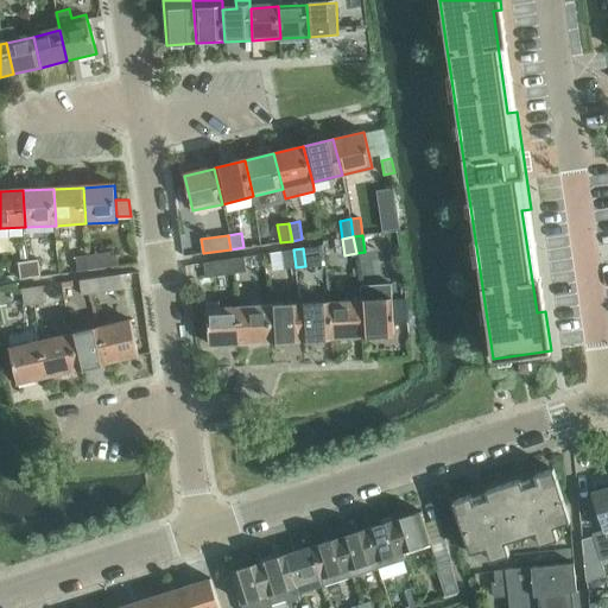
[(296,267),(293,249),(282,252),(285,268),(296,267)]
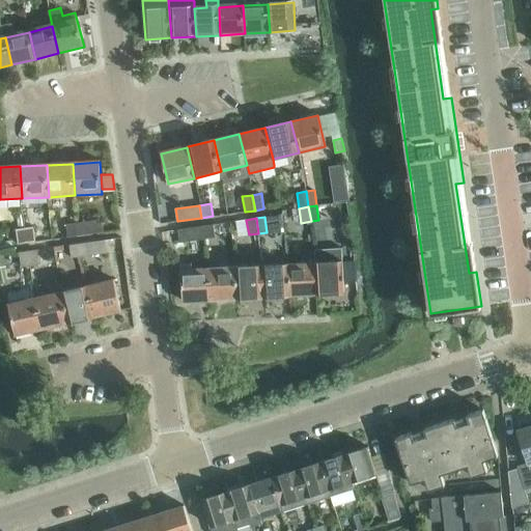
[(79,222),(81,234),(104,231),(102,219),(79,222)]
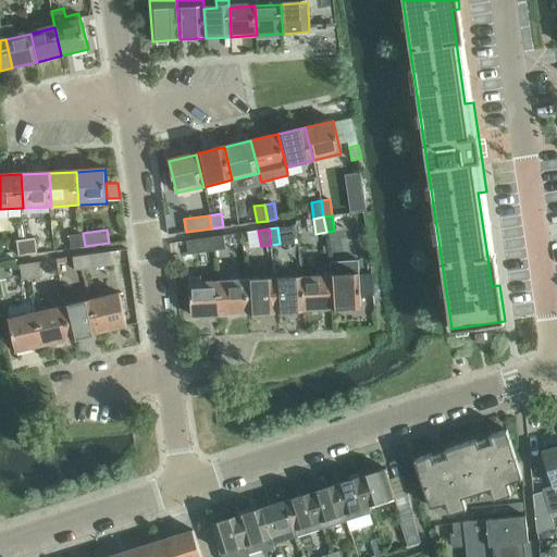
[(85,246),(83,233),(70,235),(72,248),(85,246)]
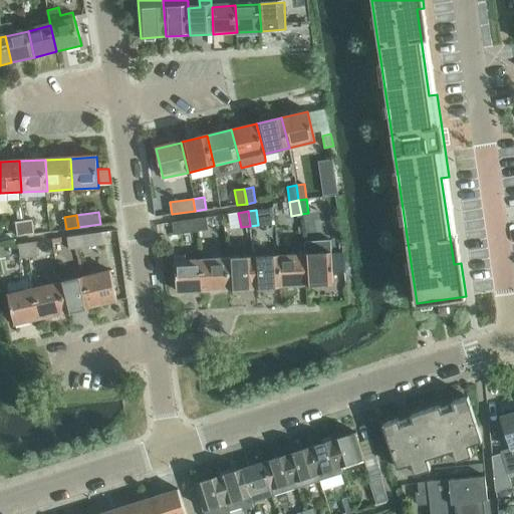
[(196,219),(198,231),(208,229),(207,217),(196,219)]
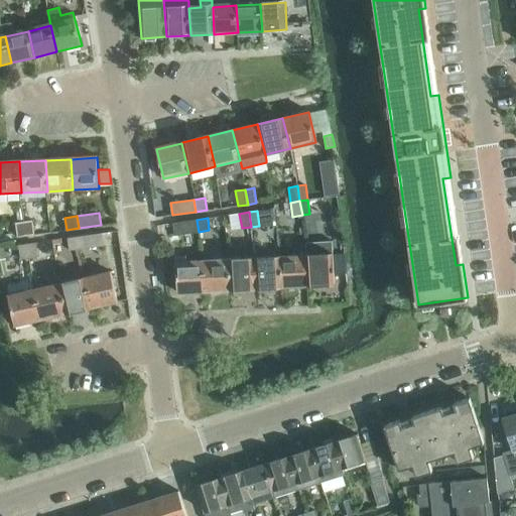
[(24,221),(26,236),(34,235),(32,220),(24,221)]
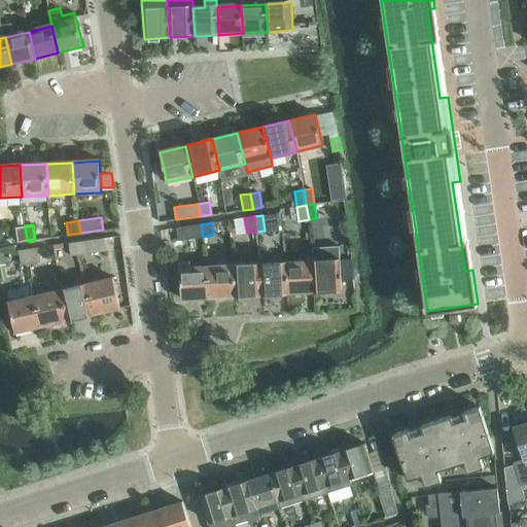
[(203,237),(201,224),(176,227),(178,240),(203,237)]
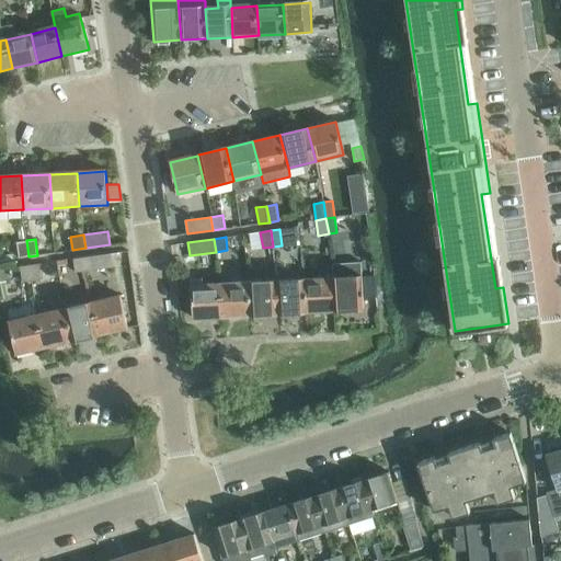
[(29,256),(26,240),(16,242),(19,258),(29,256)]
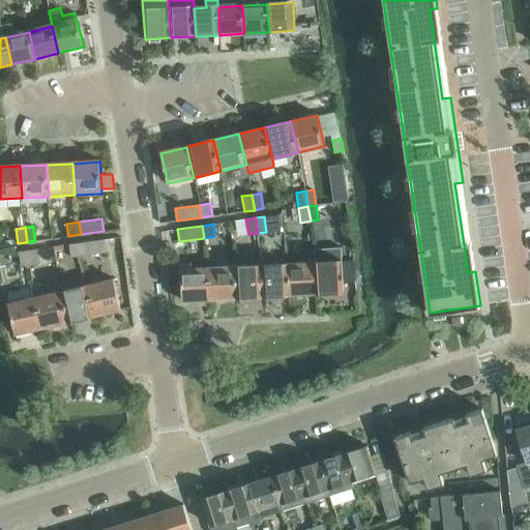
[(82,242),(83,255),(107,252),(105,239),(82,242)]
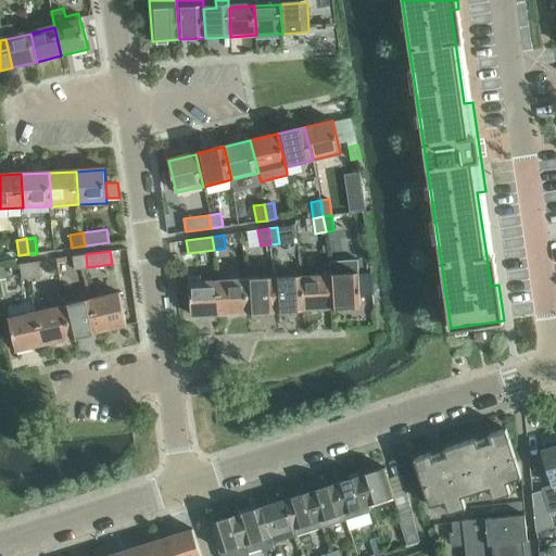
[(87,267),(86,254),(73,256),(75,269),(87,267)]
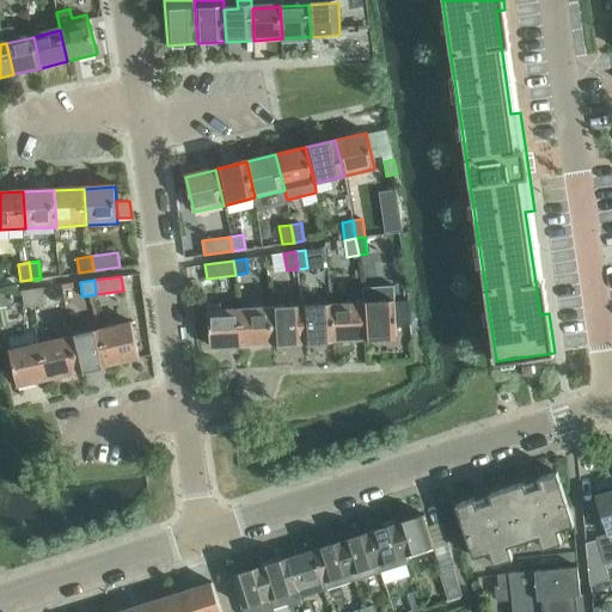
[(395,283),(363,285),(365,303),(367,338),(398,337),(397,324),(408,323),(407,300),(396,300),(395,283)]
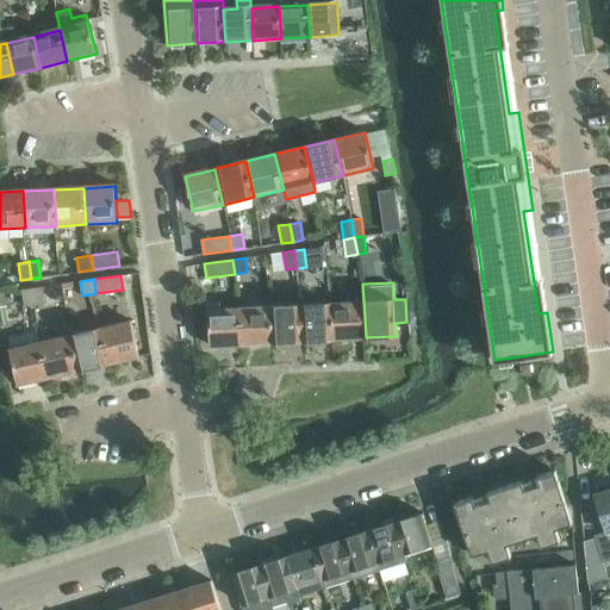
[(32,287),(35,305),(45,304),(42,286),(32,287)]
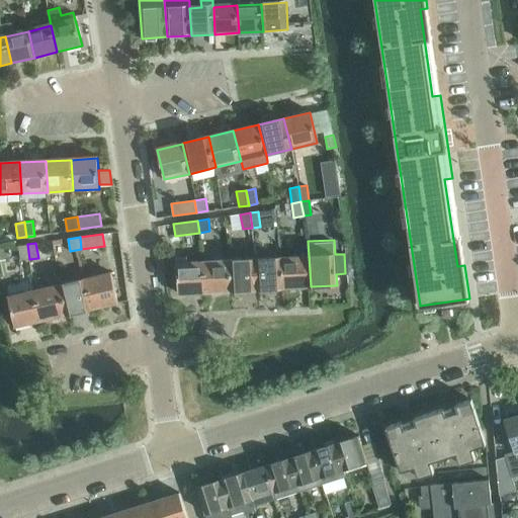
[(29,259),(27,244),(18,246),(20,260),(29,259)]
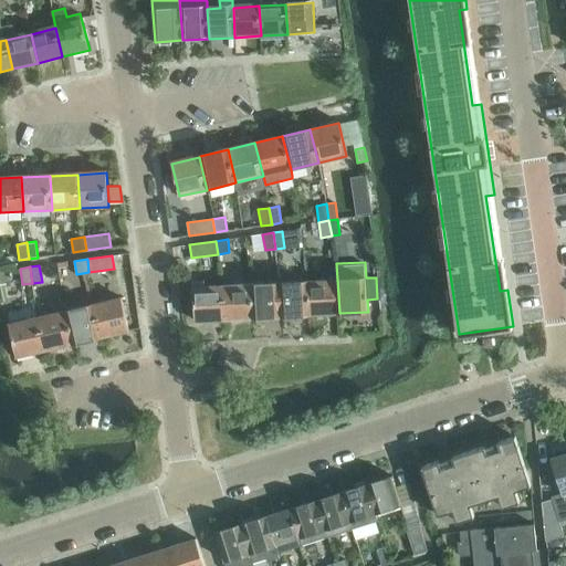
[(308,282),(311,315),(339,313),(337,280),(308,282)]
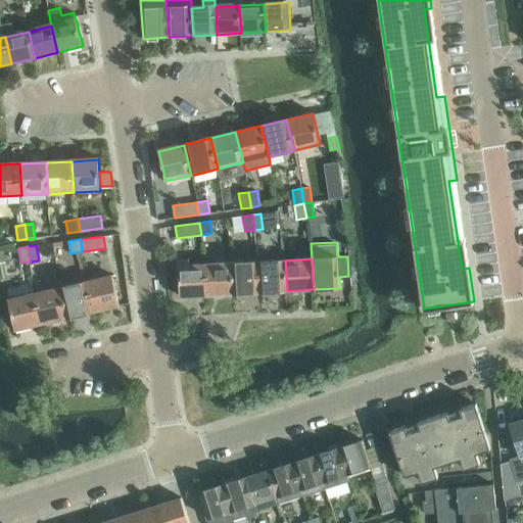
[(259,262),(260,292),(287,291),(285,260),(259,262)]
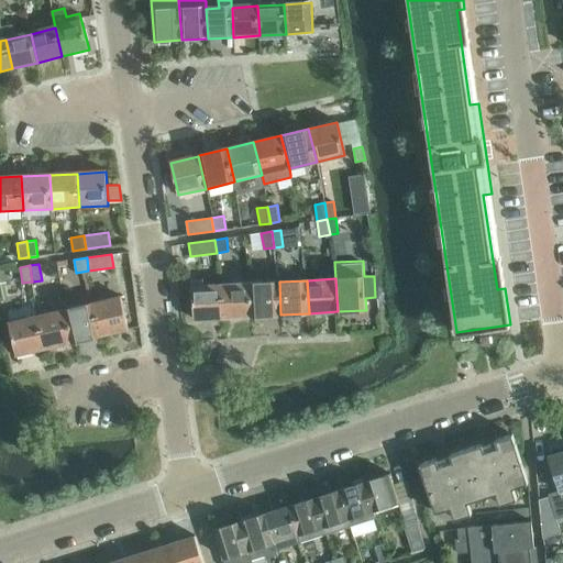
[(280,315),(279,282),(251,284),(253,317),(280,315)]
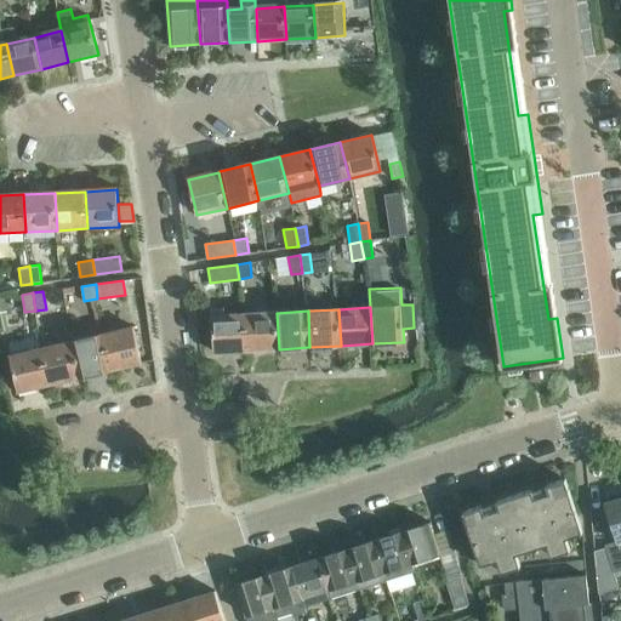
[(277,313),(245,314),(248,352),(279,349),(277,313)]
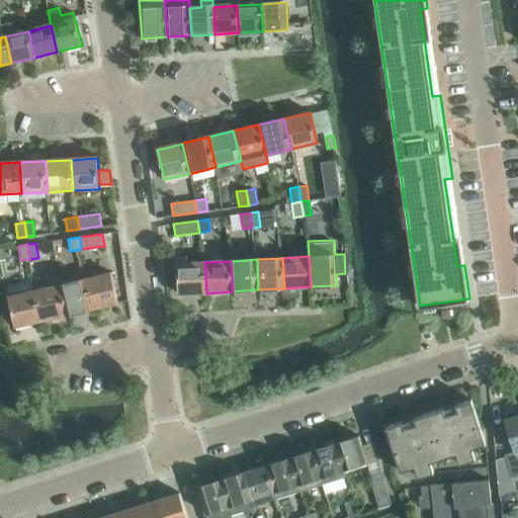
[(206,293),(204,262),(177,264),(179,294),(206,293)]
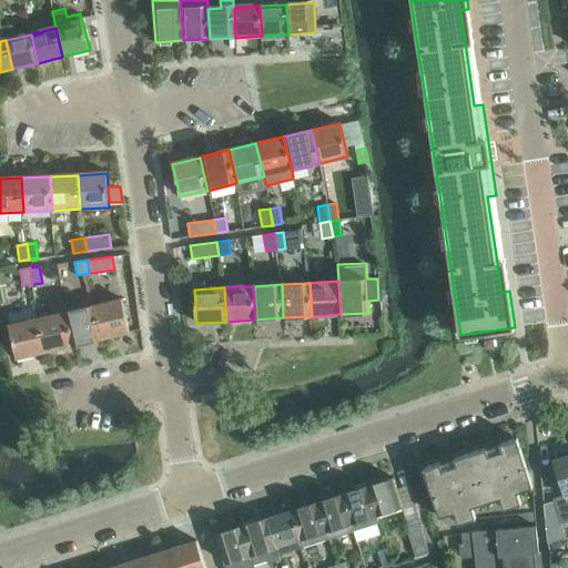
[(94,306),(102,340),(130,333),(122,300),(94,306)]
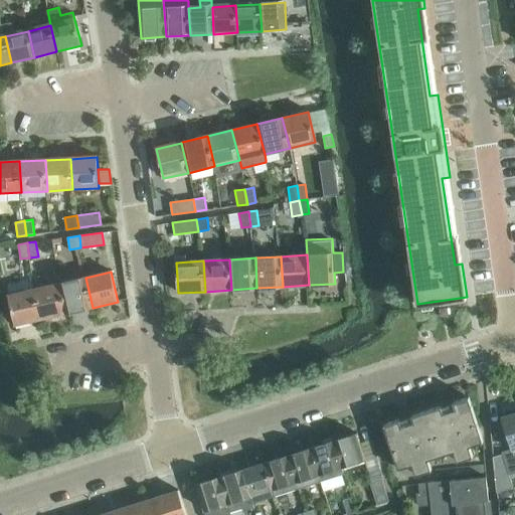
[(60,285),(67,314),(93,308),(86,278),(60,285)]
